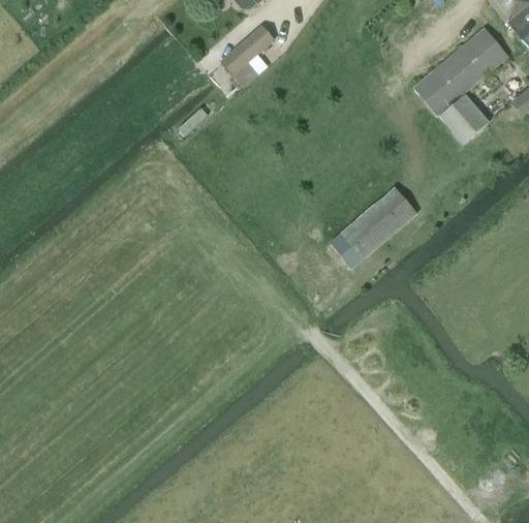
[(528,44),(528,0),(491,0),(528,44)]
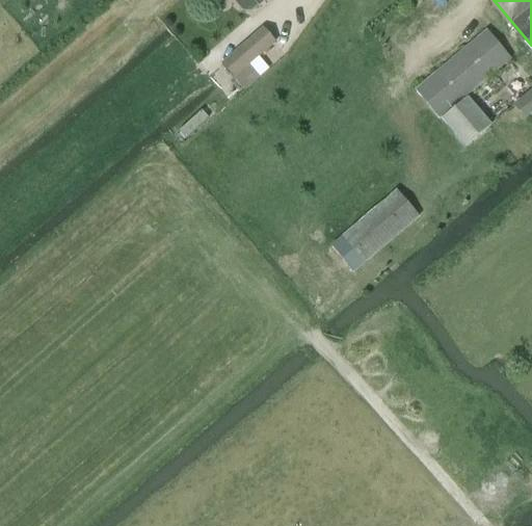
[(263,23),(235,48),(221,59),(233,73),(275,36),(263,23)]
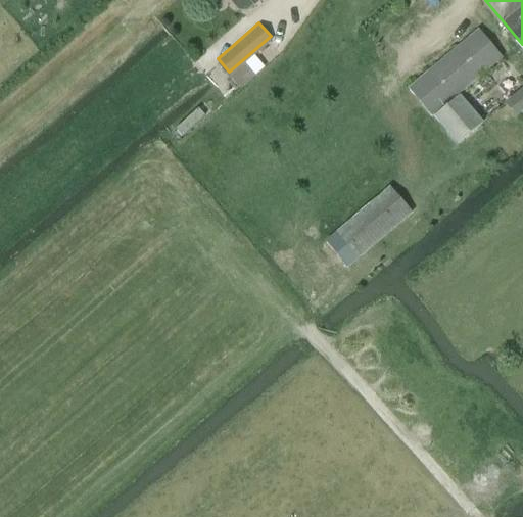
[(431,112),(502,54),(478,27),(409,85),(431,112)]
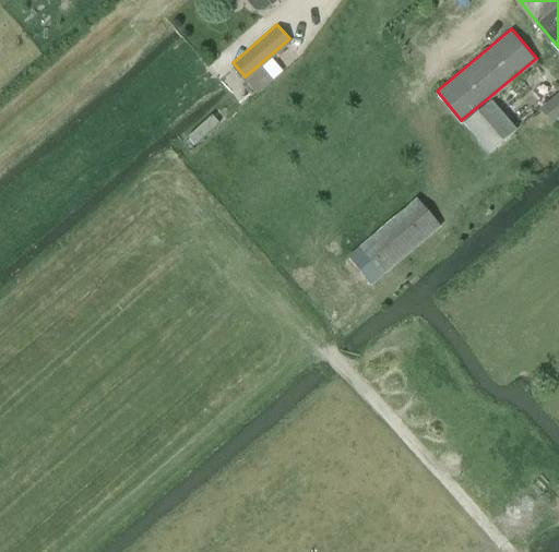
[(552,123),(558,118),(558,86),(537,105),(552,123)]
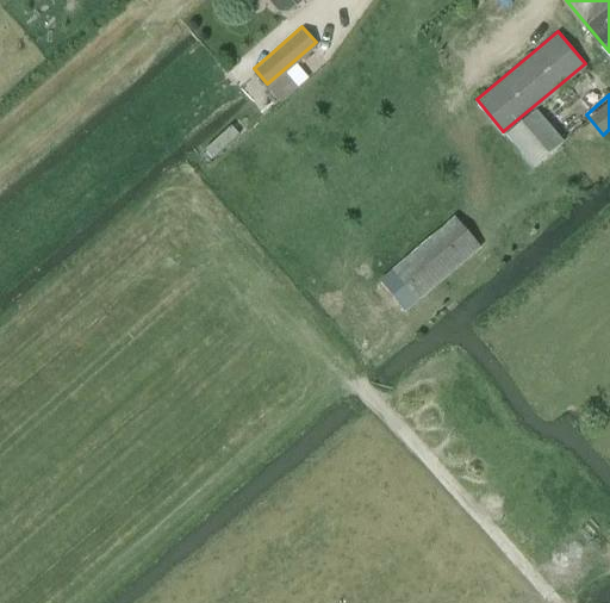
[(534,163),(561,138),(535,109),(508,132),(534,163)]
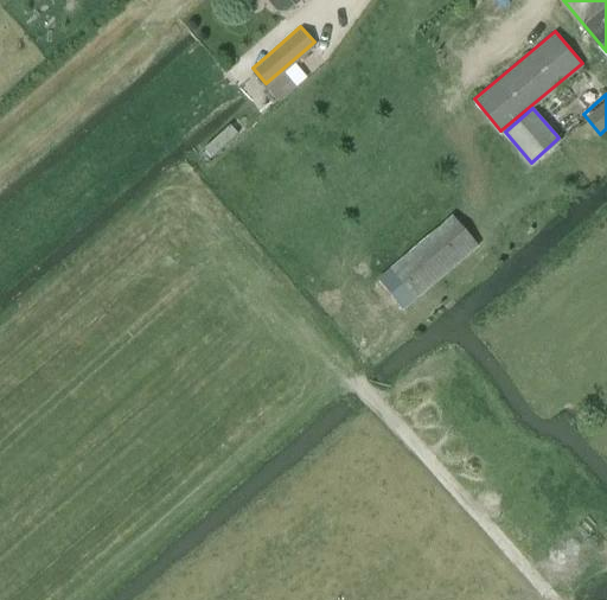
[(215,146),(243,125),(237,117),(209,139),(215,146)]
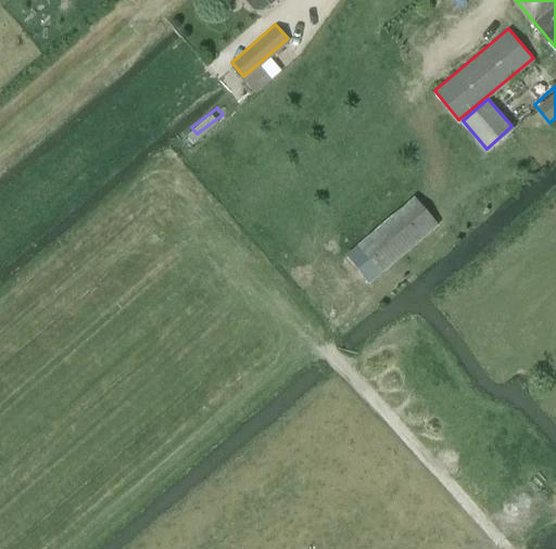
[(370,278),(436,224),(414,196),(348,252),(370,278)]
